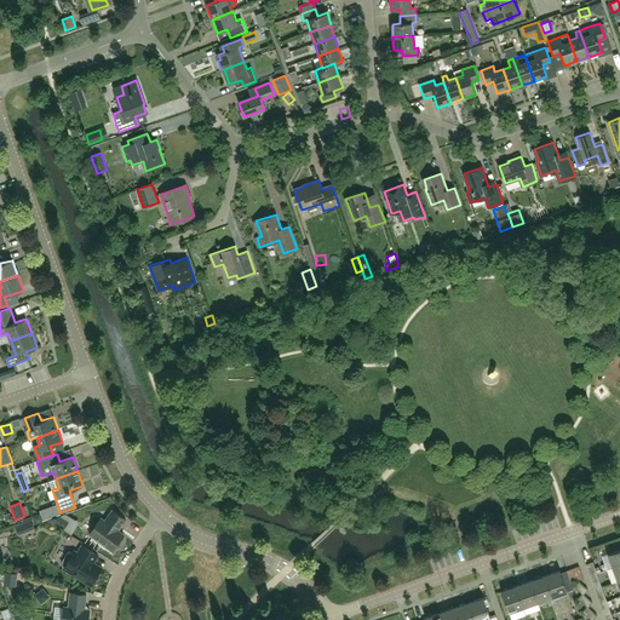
[(101,517),(89,534),(112,551),(115,546),(118,546),(121,541),(121,539),(124,534),(119,530),(126,520),(113,510),(104,520),(101,517)]
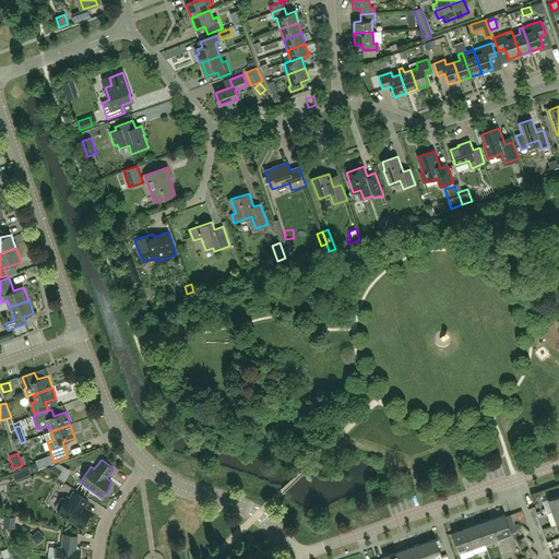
[(66,472),(55,465),(43,470),(61,480),(66,472)]
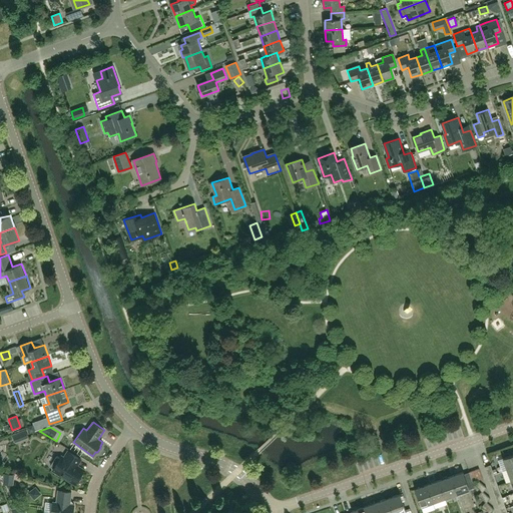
[(29,439),(26,429),(17,433),(20,442),(29,439)]
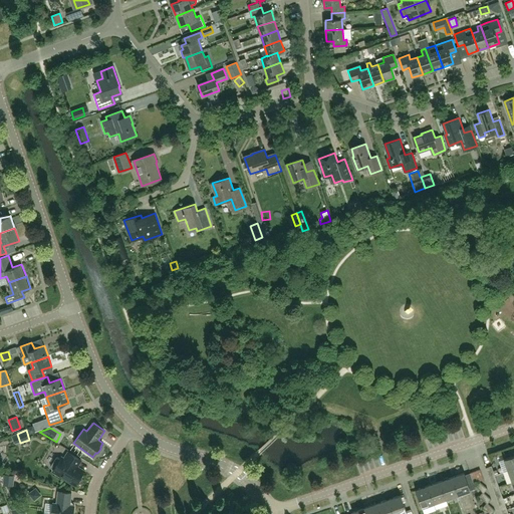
[(78,459),(68,452),(64,459),(61,458),(60,459),(57,457),(56,458),(50,467),(51,468),(54,470),(53,471),(54,472),(54,473),(60,477),(60,476),(75,485),(83,471),(74,466),(78,459)]
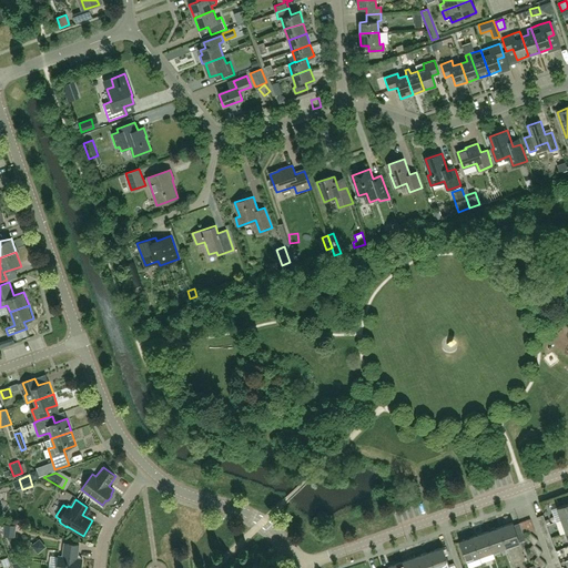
[(560,520),(567,517),(567,503),(556,507),(560,520)]
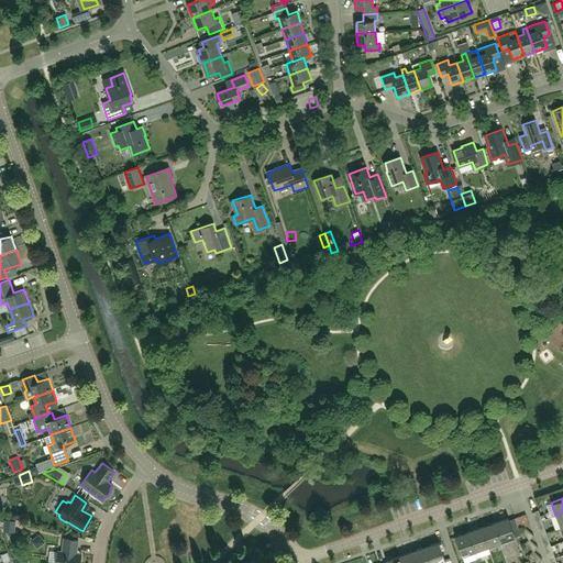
[(543,515),(540,516),(538,510),(531,514),(536,523),(542,521),(543,520),(542,519),(545,518),(543,515)]
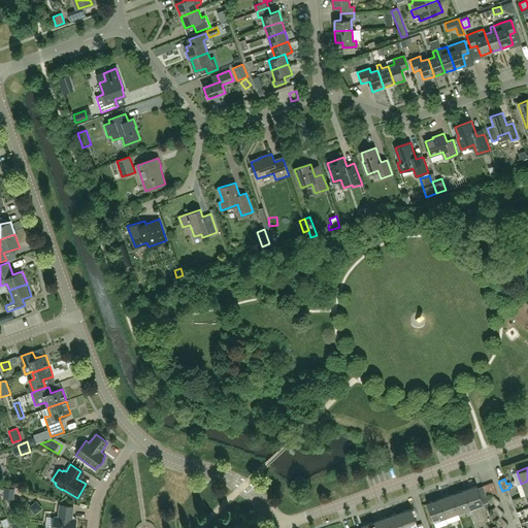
[(493,483),(488,485),(491,494),(496,493),(493,483)]
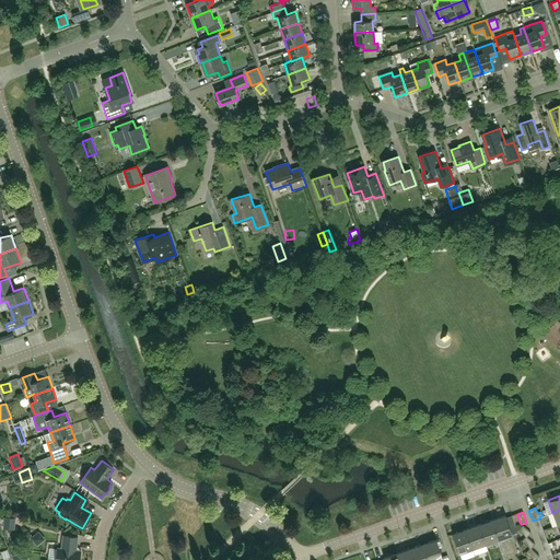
[(521,524),(517,514),(512,515),(515,526),(521,524)]
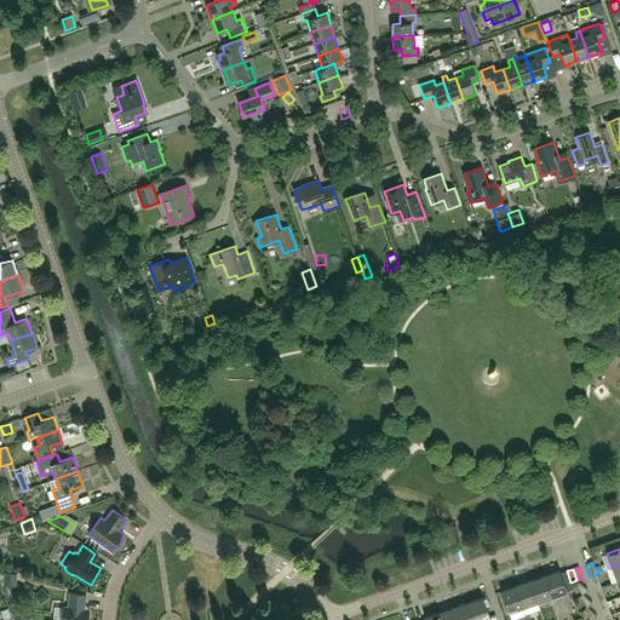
[(560,570),(544,575),(552,597),(567,592),(560,570)]
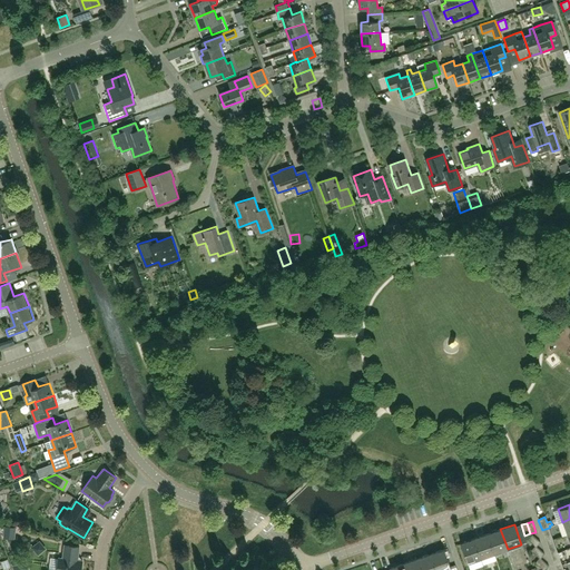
[(524,536),(521,524),(516,527),(521,544),(527,542),(524,536)]
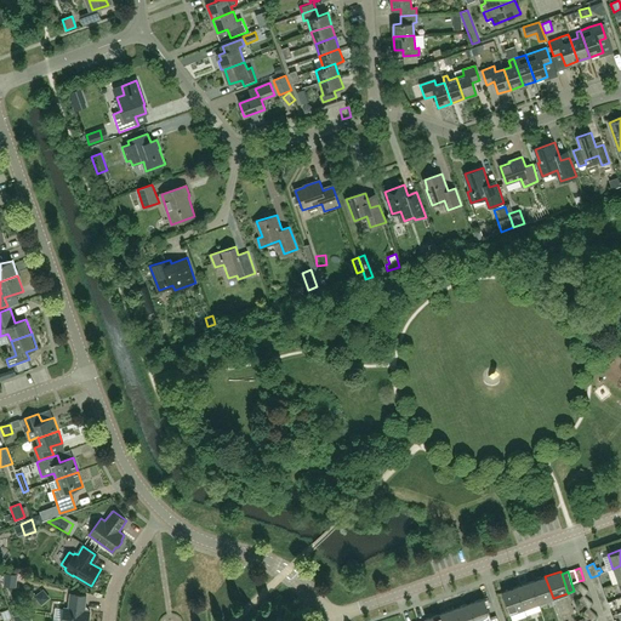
[(4,574),(3,587),(16,588),(17,575),(4,574)]
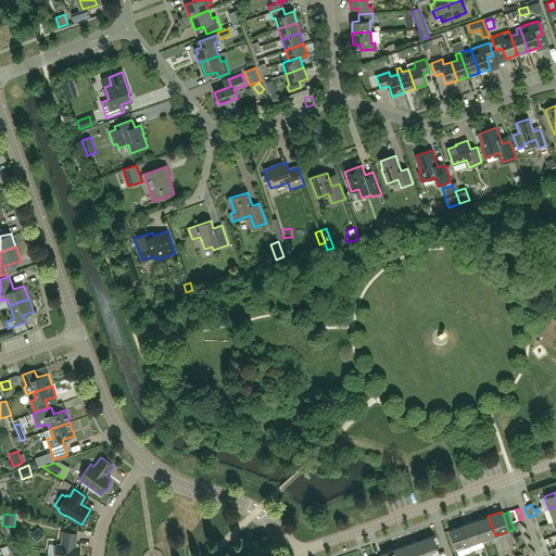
[(540,527),(535,515),(529,517),(533,529),(540,527)]
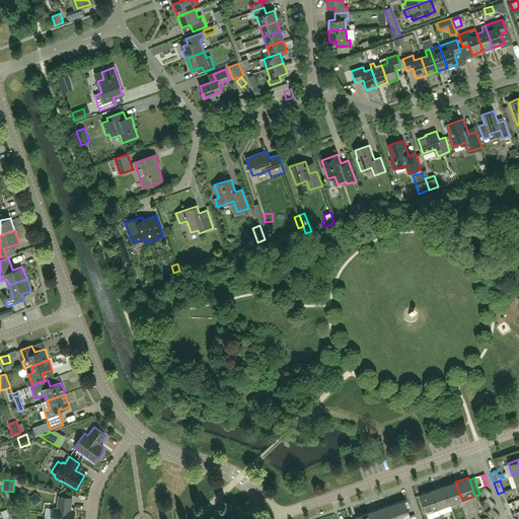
[(462,500),(455,482),(444,487),(450,504),(462,500)]
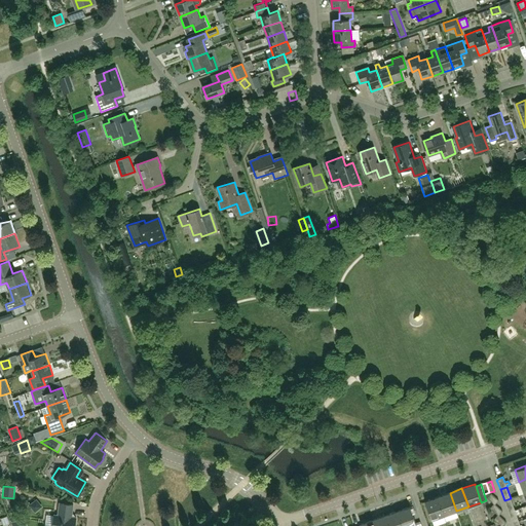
[(456,511),(450,493),(438,497),(444,515),(456,511)]
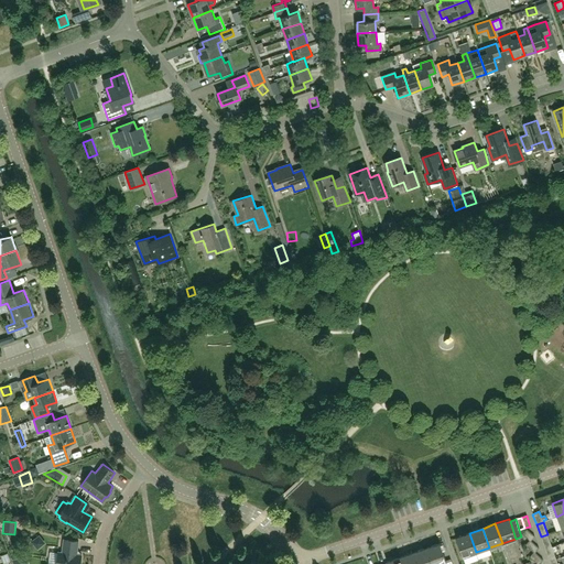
[(524,529),(521,533),(530,541),(533,537),(524,529)]
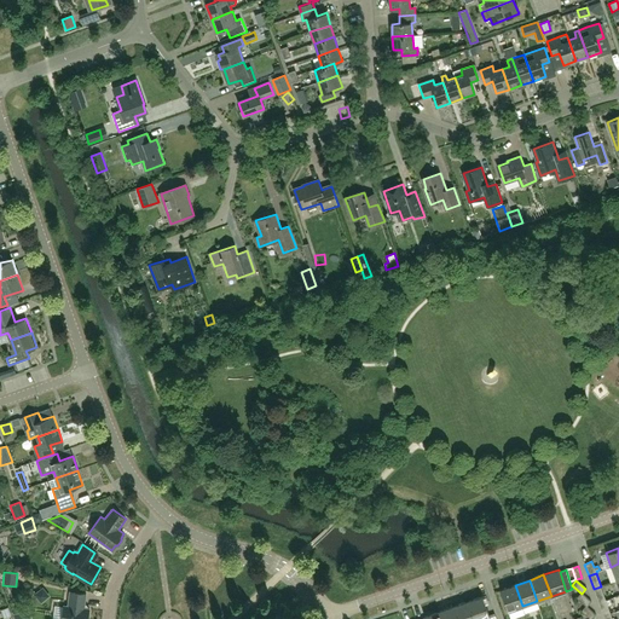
[(522,606),(515,585),(501,590),(508,612),(522,606)]
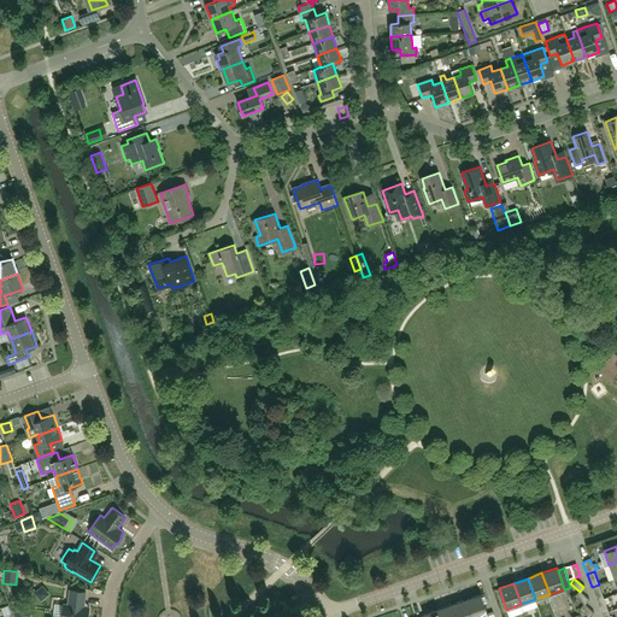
[(599,585),(592,587),(597,600),(604,598),(599,585)]
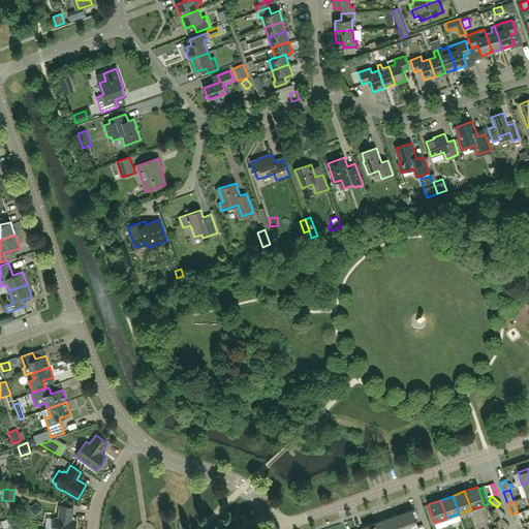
[(54,518),(53,528),(74,528),(76,520),(74,520),(74,519),(73,517),(72,517),(73,507),(60,505),(58,518),(54,518)]
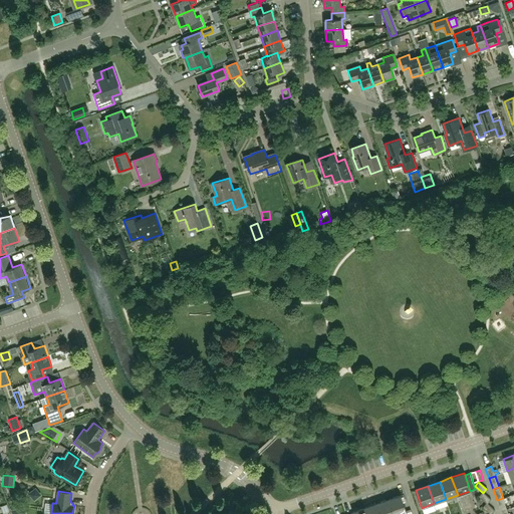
[(482,493),(479,497),(487,504),(491,500),(482,493)]
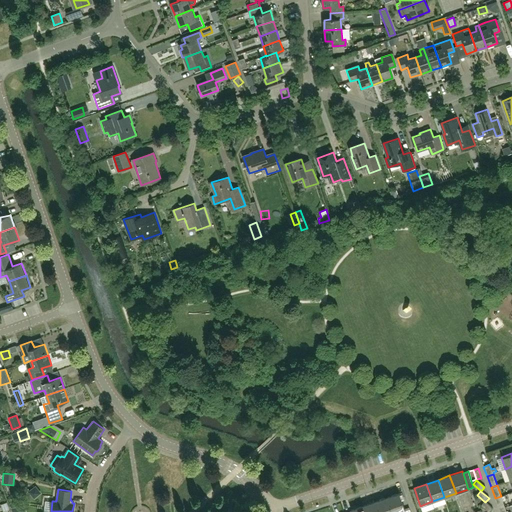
[(399,493),(387,498),(391,511),(402,511),(405,511),(399,493)]
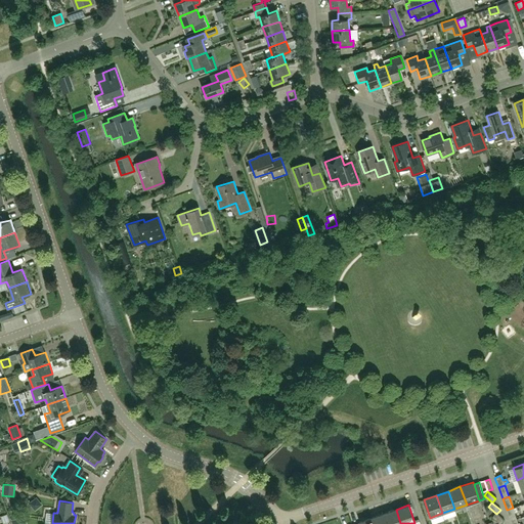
[(517,519),(513,508),(507,510),(511,521),(517,519)]
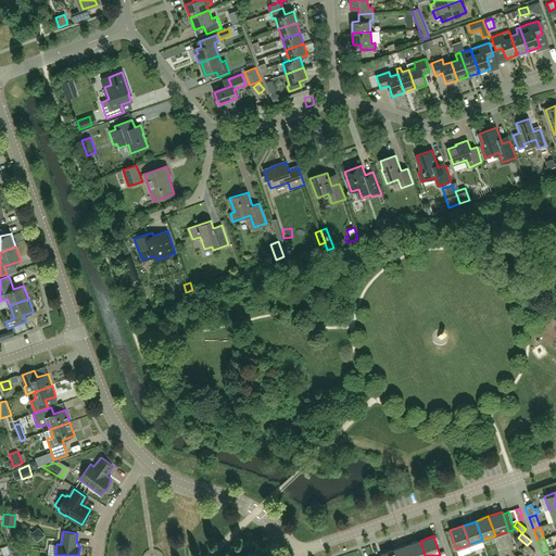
[(425,555),(420,541),(407,545),(411,555),(425,555)]
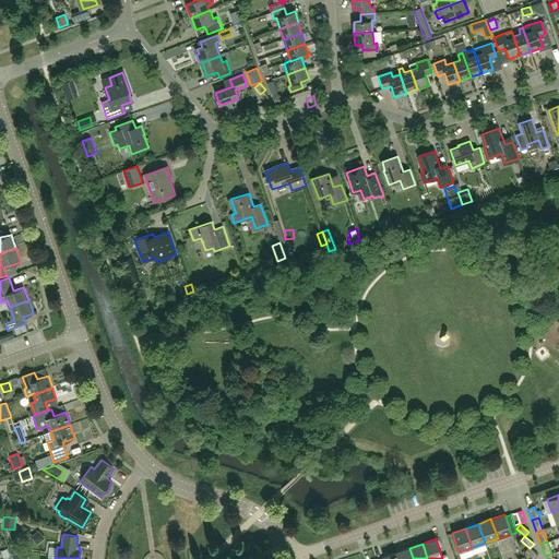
[(0,551),(2,558),(10,557),(8,548),(0,551)]
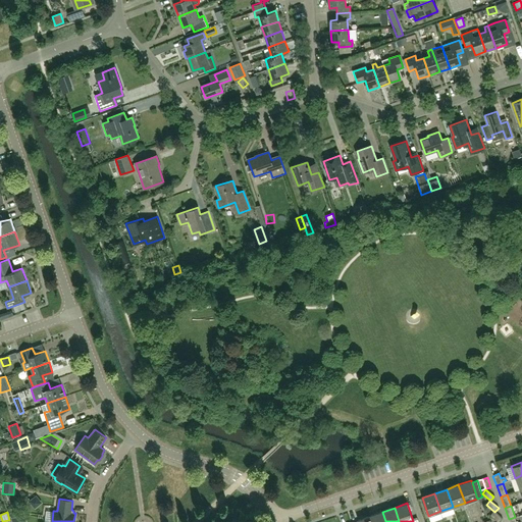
[(385,521),(382,512),(370,516),(372,521),(385,521)]
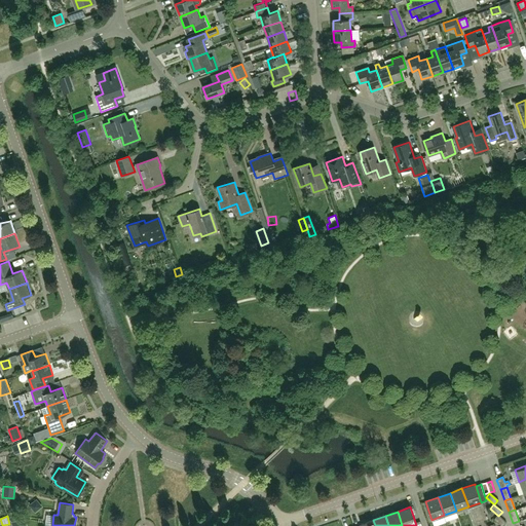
[(497,516),(493,520),(500,525),(501,525),(505,522),(497,516)]
